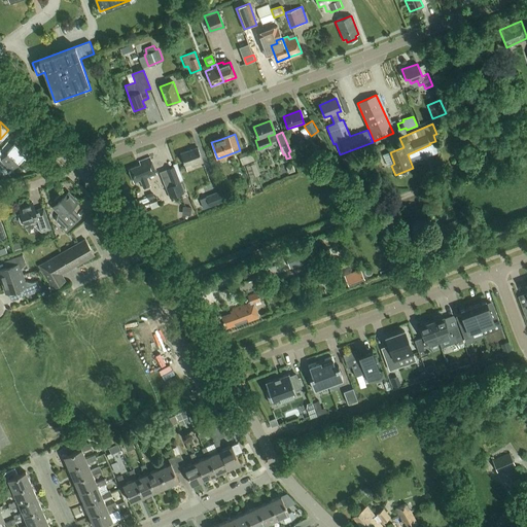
[(4,154),(0,150),(0,171),(3,168),(8,173),(26,153),(14,143),(4,154)]
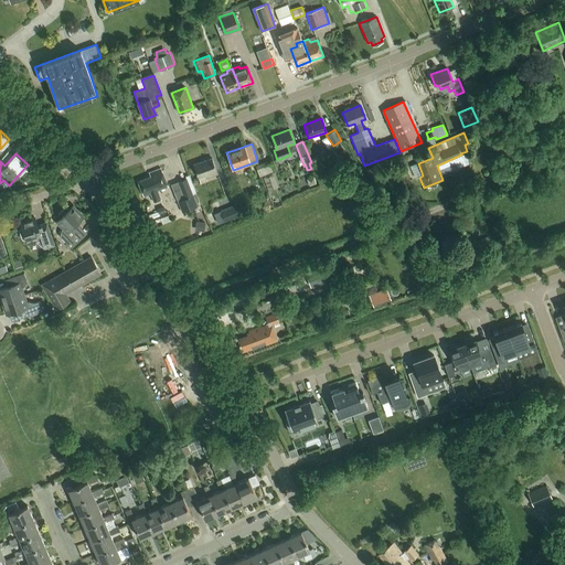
[(211,177),(217,174),(212,158),(193,164),(199,178),(210,173),(211,177)]
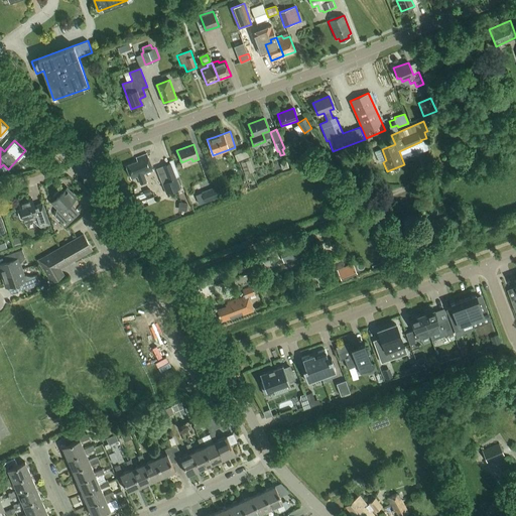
[(248,145),(233,151),(237,161),(252,156),(248,145)]
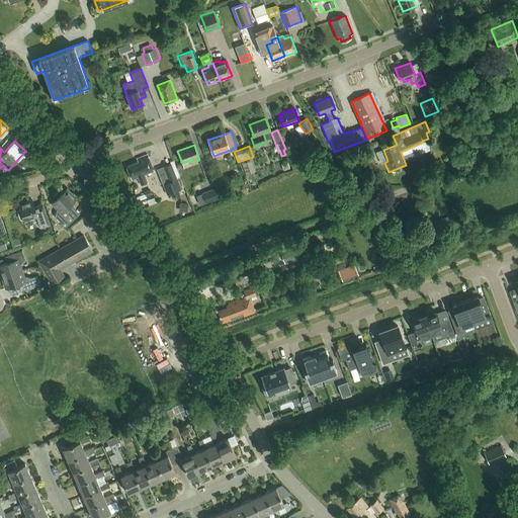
[(132,180),(138,177),(141,185),(148,183),(145,175),(154,171),(148,155),(136,159),(138,163),(126,167),(132,180)]
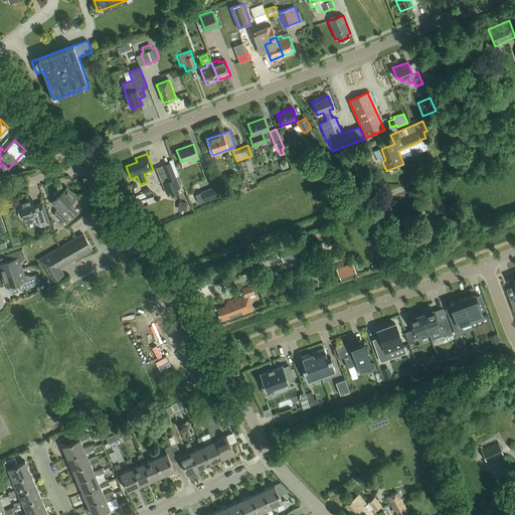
[(240,162),(244,174),(252,171),(248,159),(240,162)]
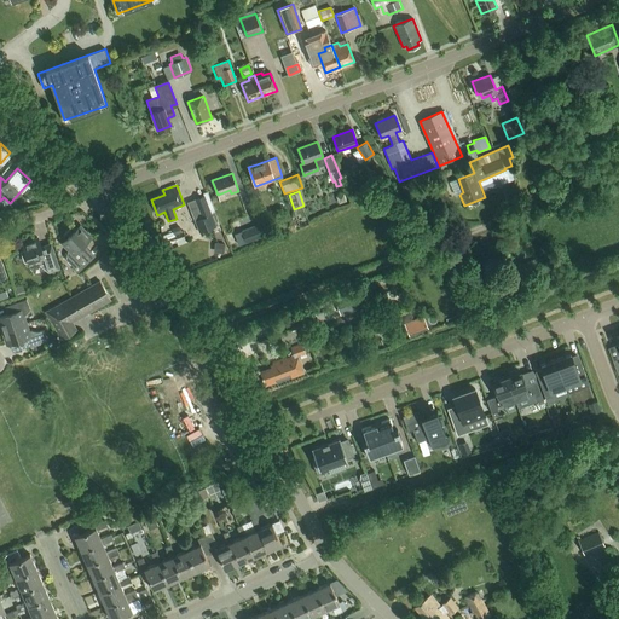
[(200,232),(217,226),(204,196),(195,200),(202,218),(195,221),(200,232)]
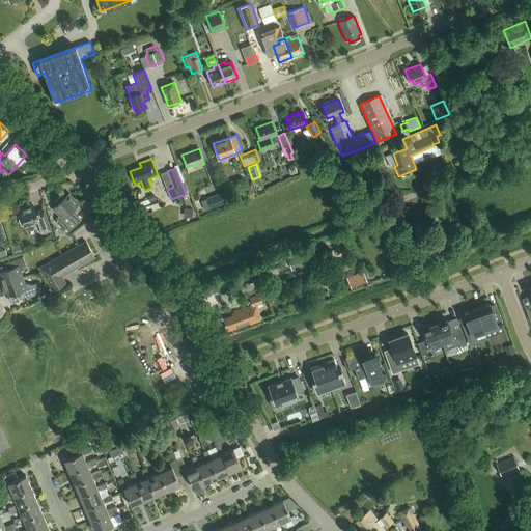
[(201,201),(205,211),(227,201),(223,191),(206,198),(207,198),(201,201)]
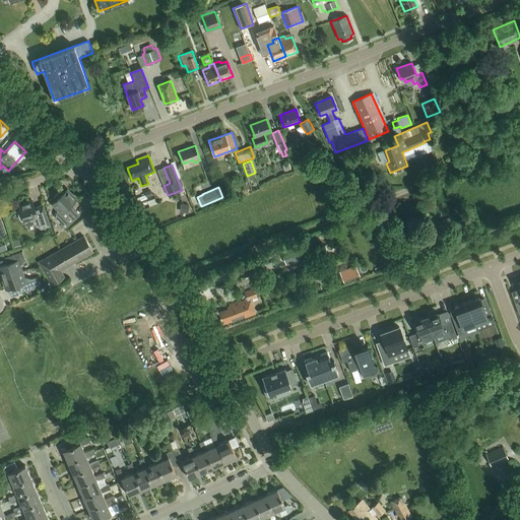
[(68,208),(76,199),(67,190),(63,193),(61,191),(53,198),(56,200),(52,204),(57,210),(55,217),(66,229),(77,217),(68,208)]
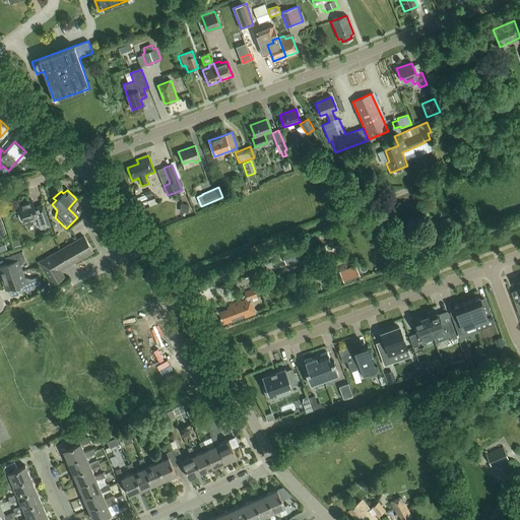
[(147,201),(149,206),(157,203),(155,198),(147,201)]
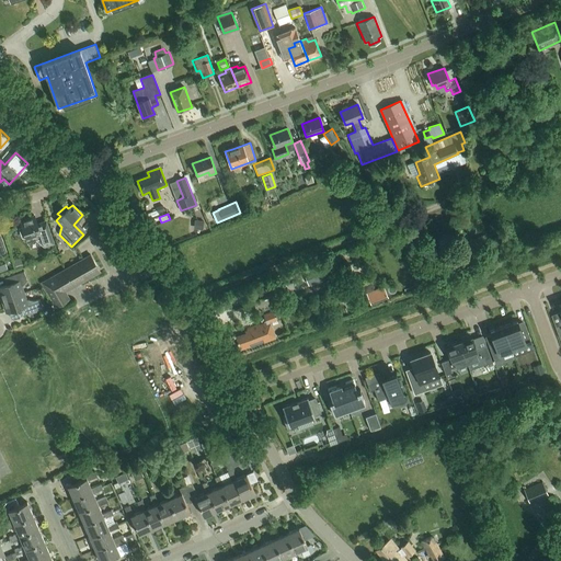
[(54,243),(47,226),(45,220),(36,222),(34,216),(21,220),(22,226),(19,228),(22,238),(26,237),(27,242),(36,239),(44,247),(54,243)]
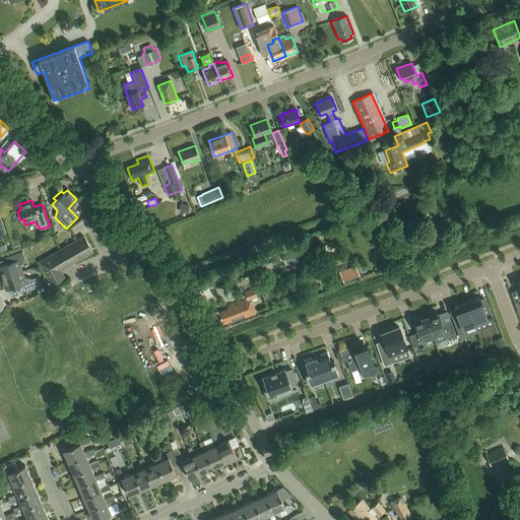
[(189,204),(181,203),(180,212),(188,213),(189,204)]
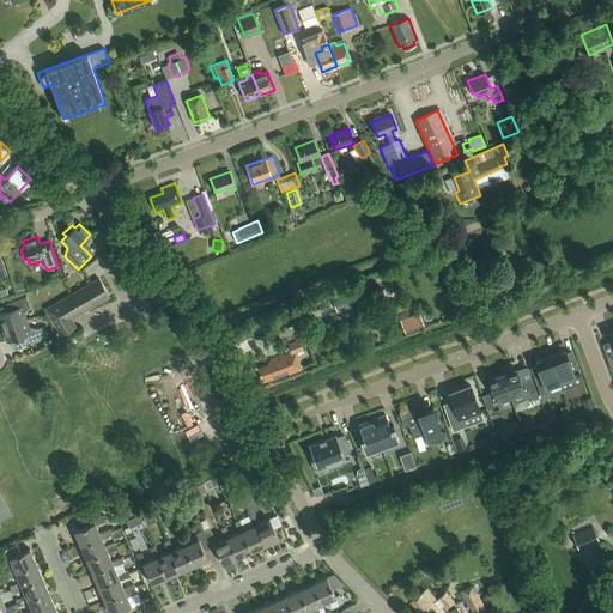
[(99,279),(46,309),(61,335),(76,327),(72,319),(85,311),(109,297),(99,279)]
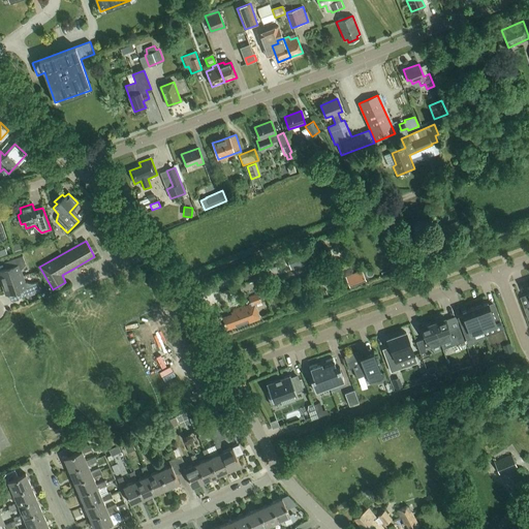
[(20,243),(13,245),(16,252),(22,250),(20,243)]
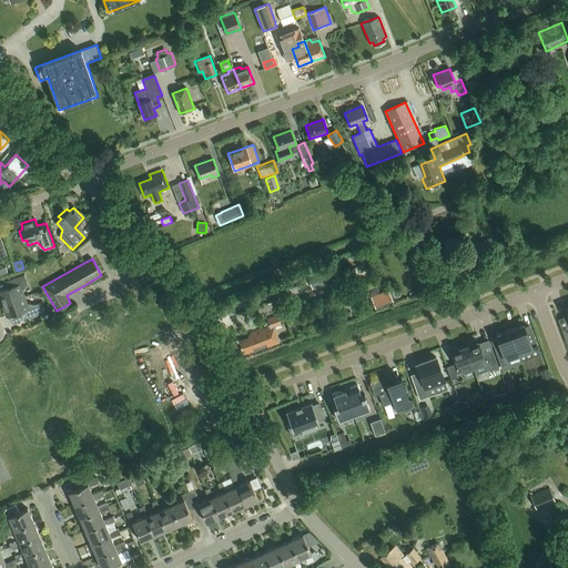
[(312,288),(337,280),(332,267),(307,276),(312,288)]
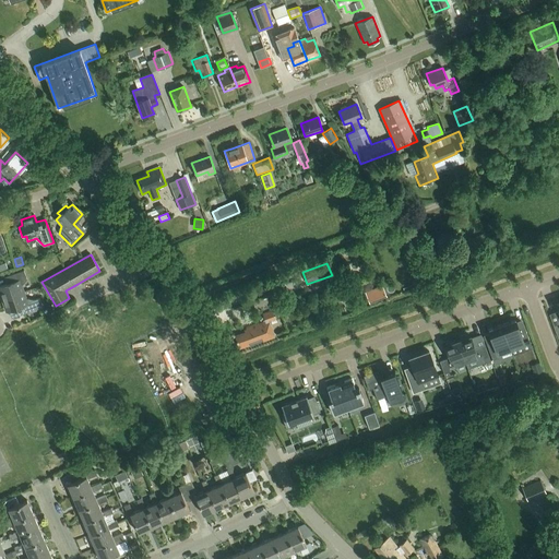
[(0,286),(0,293),(2,299),(24,292),(22,286),(27,280),(24,271),(9,276),(11,283),(0,286)]
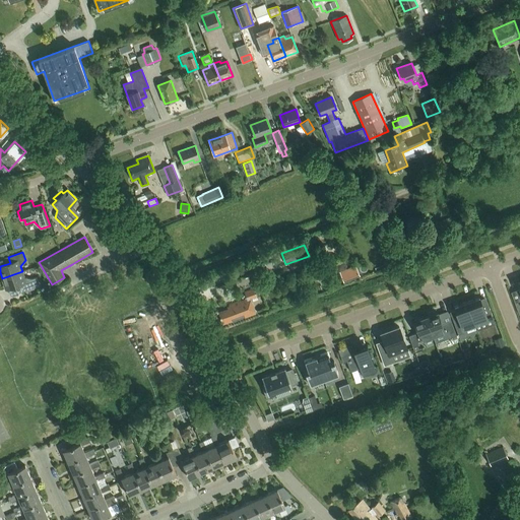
[(360,275),(355,265),(339,271),(343,282),(360,275)]
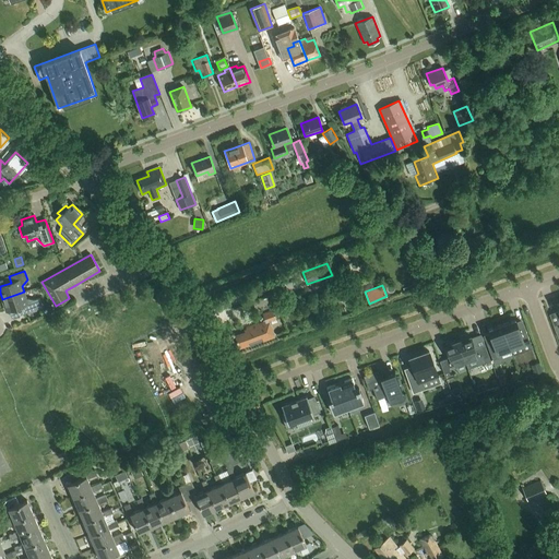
[(24,292),(2,299),(7,311),(20,307),(22,314),(35,310),(37,309),(43,307),(39,299),(35,301),(34,300),(26,298),(24,292)]
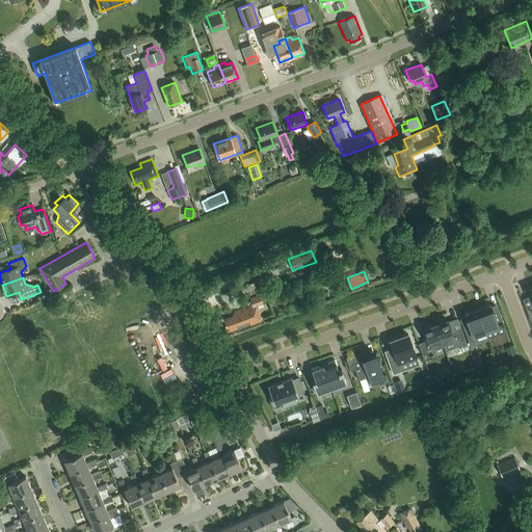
[(256,282),(260,291),(268,288),(265,278),(256,282)]
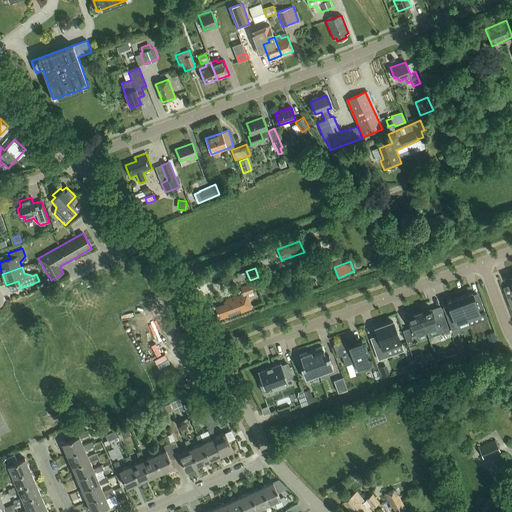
[(511,277),(510,279),(511,283),(511,287),(510,288),(510,286),(503,288),(508,303),(511,301),(511,277)]
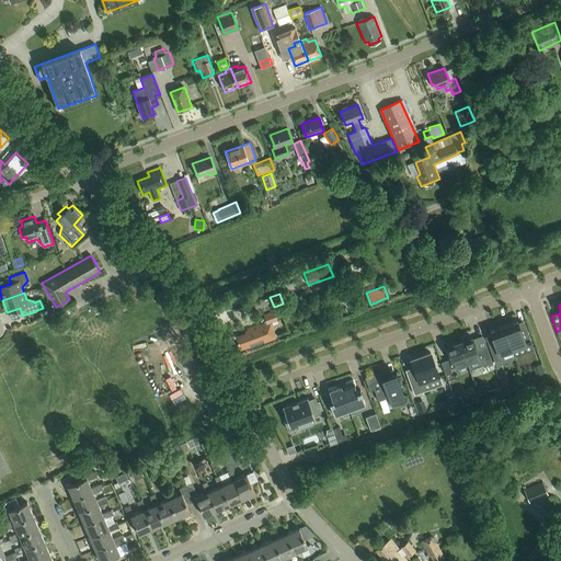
[(41,313),(43,318),(56,311),(53,305),(46,308),(47,310),(41,313)]
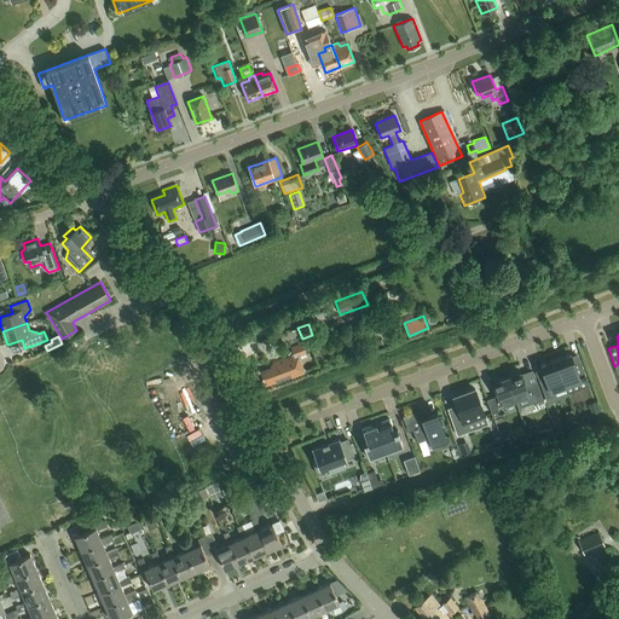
[(74,362),(56,369),(75,410),(92,408),(97,418),(100,435),(86,441),(105,484),(125,480),(117,437),(158,417),(162,441),(154,446),(165,470),(192,457),(190,445),(201,440),(183,403),(166,405),(157,386),(111,408),(97,376),(138,357),(146,376),(181,360),(169,336),(138,351),(133,341),(114,345),(114,343),(79,359),(82,381),(74,362)]
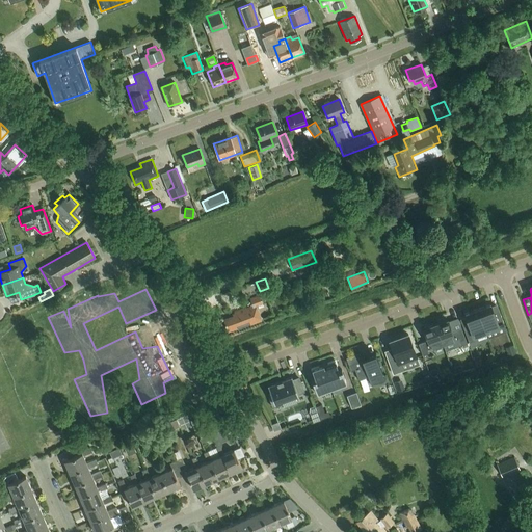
[(64,294),(58,299),(62,304),(69,299),(64,294)]
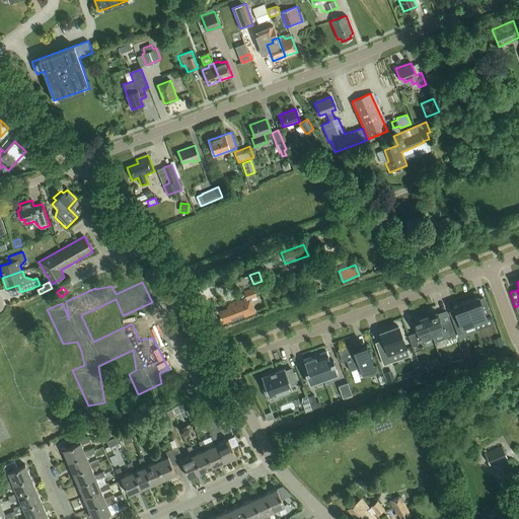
[(222,323),(243,315),(244,316),(255,312),(249,298),(256,295),(253,288),(243,292),(246,298),(238,301),(238,300),(228,304),(229,307),(218,312),(222,323)]
